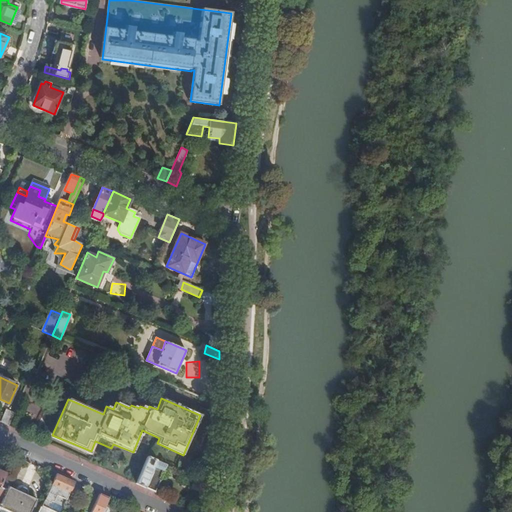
[(6,409),(1,422),(9,426),(14,413),(6,409)]
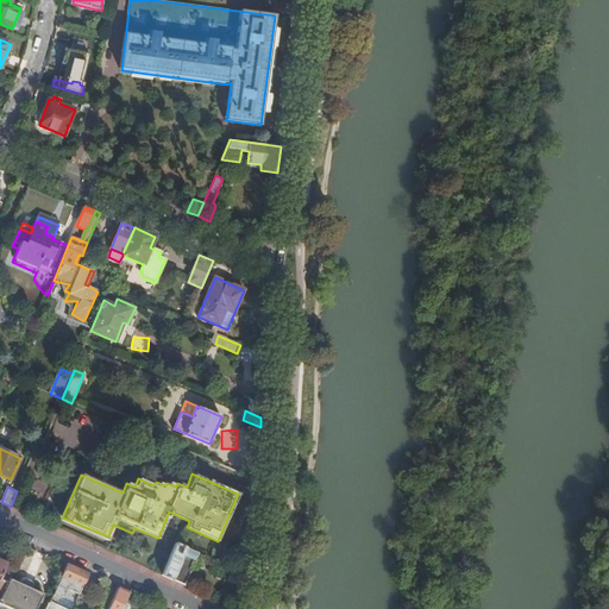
[(176,544),(162,576),(184,585),(199,553),(176,544)]
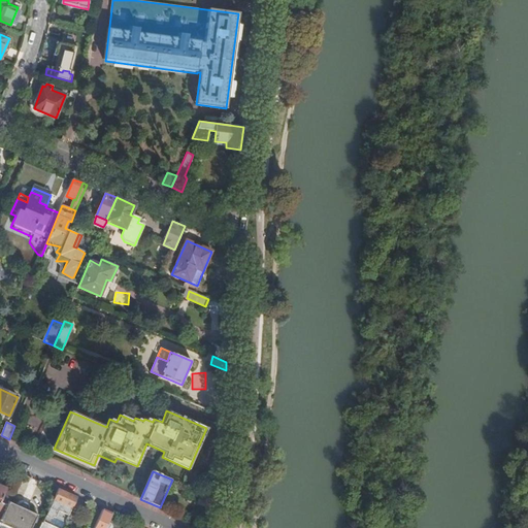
[(76,497),(58,489),(43,521),(47,523),(51,516),(65,522),(76,497)]
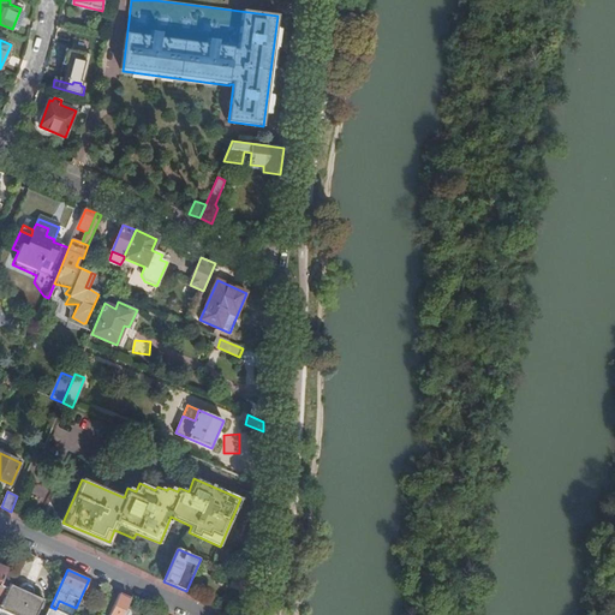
[(230,586),(246,593),(249,580),(227,571),(224,578),(232,581),(230,586)]
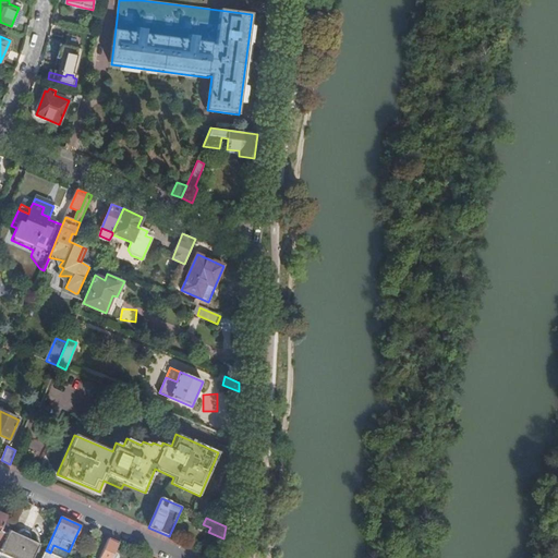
[(10,532),(0,526),(0,552),(12,557),(32,557),(38,544),(10,531),(10,532)]
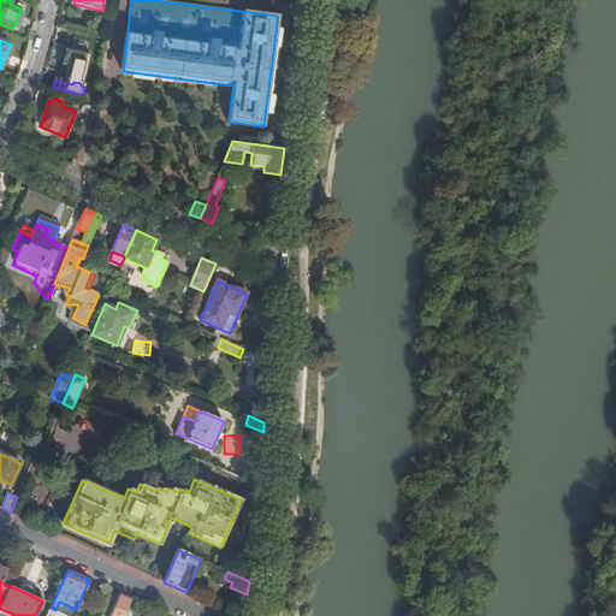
[(110,615),(122,615),(130,599),(120,594),(110,615)]
